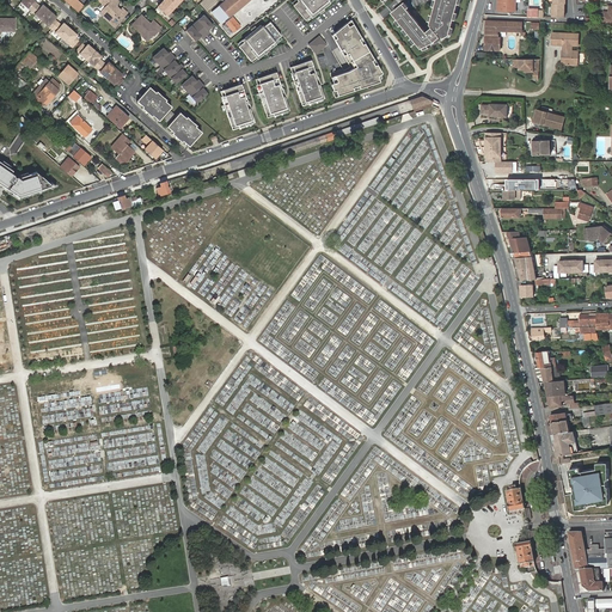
[(61,24),(54,18),(56,17),(42,4),(41,6),(34,0),(20,0),(19,1),(72,47),(78,40),(75,37),(77,35),(62,22),(61,24)]
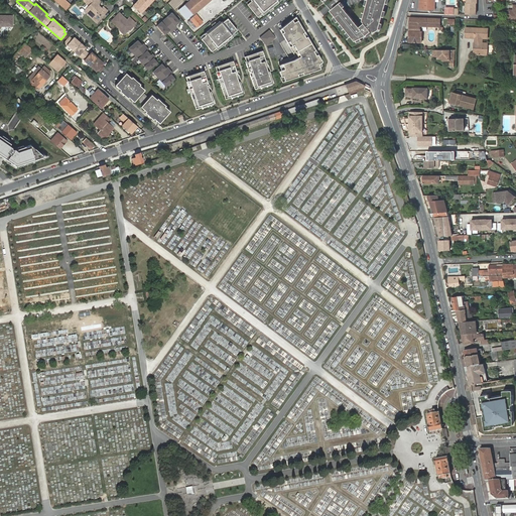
[(97,13),(101,17),(108,9),(105,5),(102,7),(98,3),(98,1),(98,0),(85,0),(89,3),(87,7),(87,10),(93,17),(96,14),(97,13)]
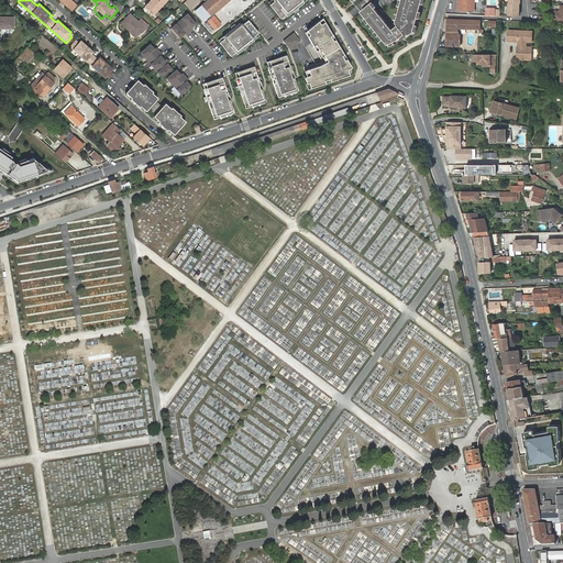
[(154,0),(153,2),(151,0),(150,0),(144,7),(152,14),(162,4),(156,0),(154,0)]
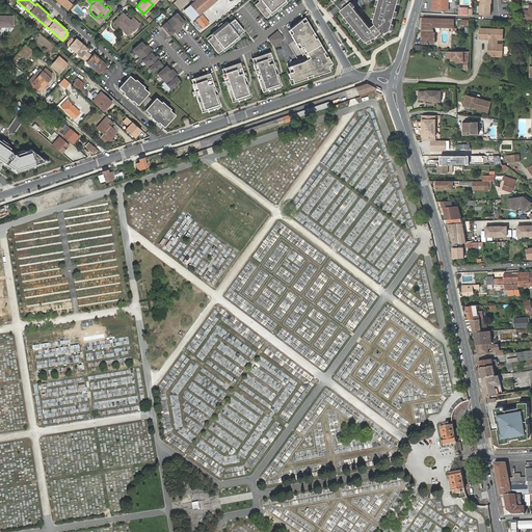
[(196,0),(185,11),(191,20),(197,15),(198,17),(204,12),(217,0),(196,0)]
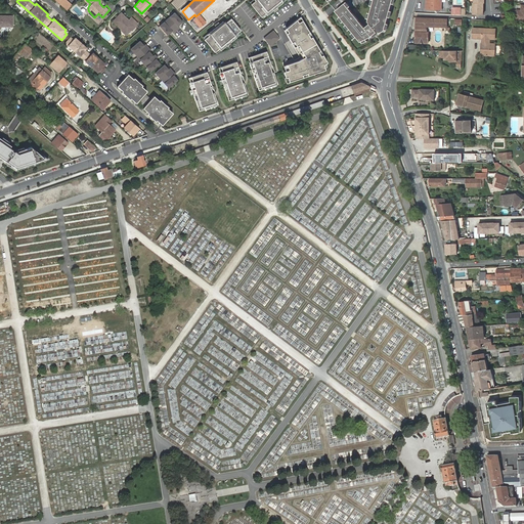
[(254,0),(255,1),(251,4),(261,17),(265,13),(267,15),(282,3),(280,1),(280,0),(254,0)]
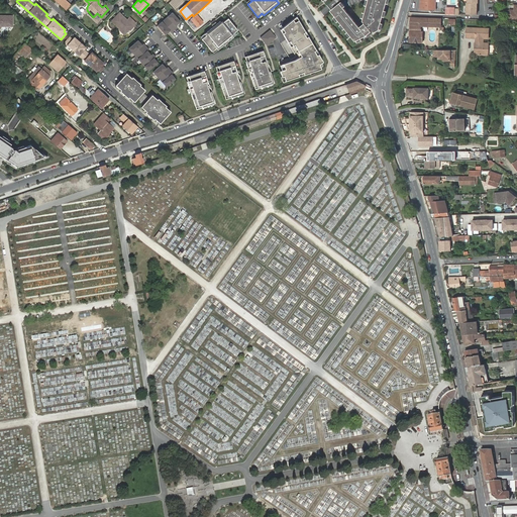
[(387,0),(369,0),(364,22),(366,24),(360,28),(340,5),(331,12),(355,42),(367,37),(372,33),(373,34),(379,31),(387,0)]
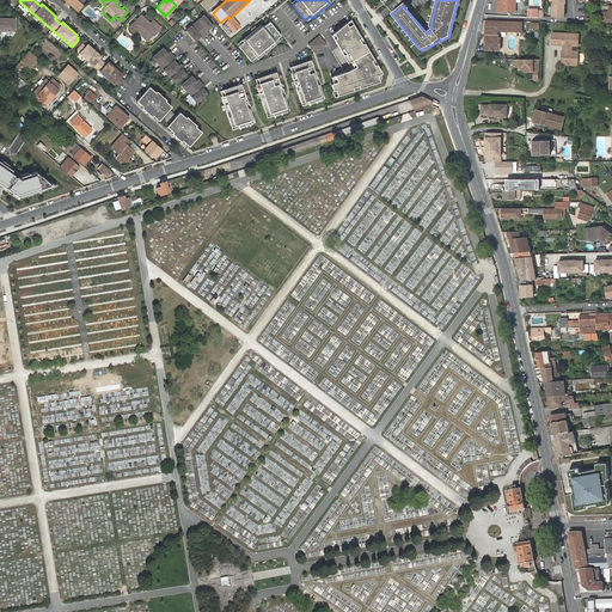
[(499,0),(499,11),(515,12),(515,0),(499,0)]
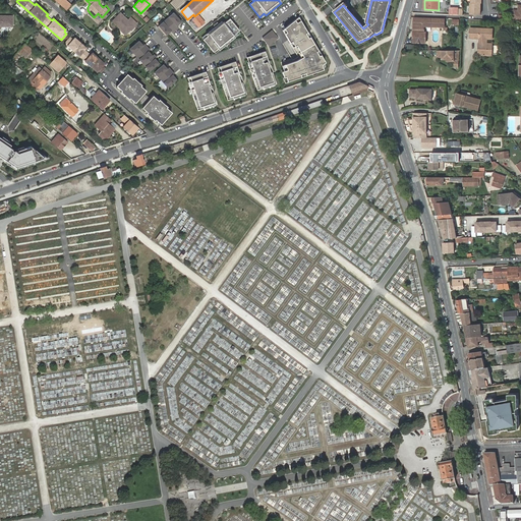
[(481,3),(471,3),(471,14),(480,14),(481,3)]
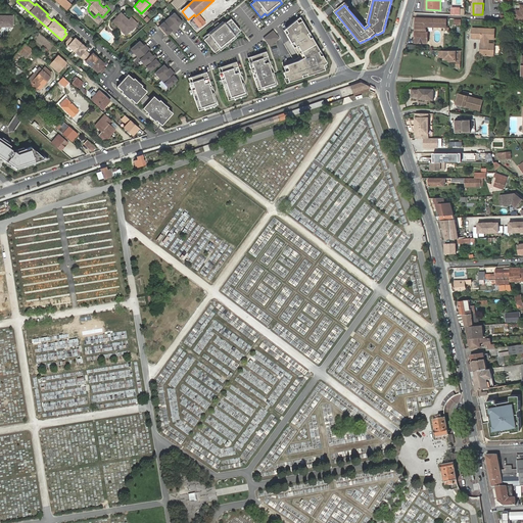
[(122,24),(129,31),(135,24),(136,25),(139,21),(132,14),(130,17),(122,10),(113,18),(121,26),(122,24)]
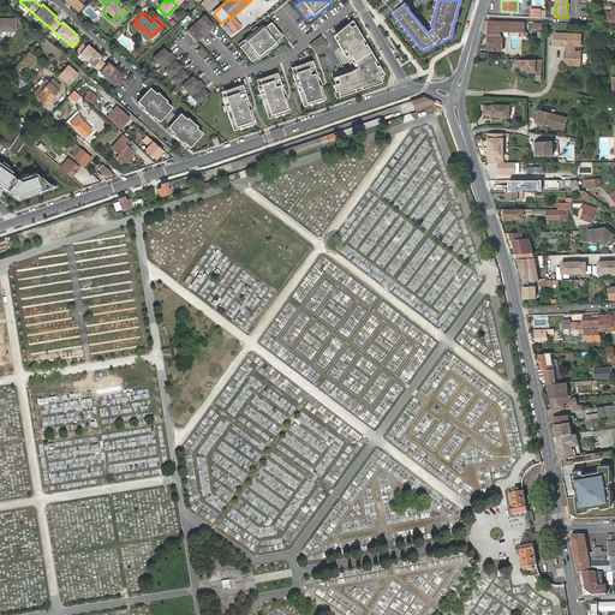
[(206,15),(187,30),(197,41),(203,36),(204,37),(212,31),(209,30),(215,25),(206,15)]
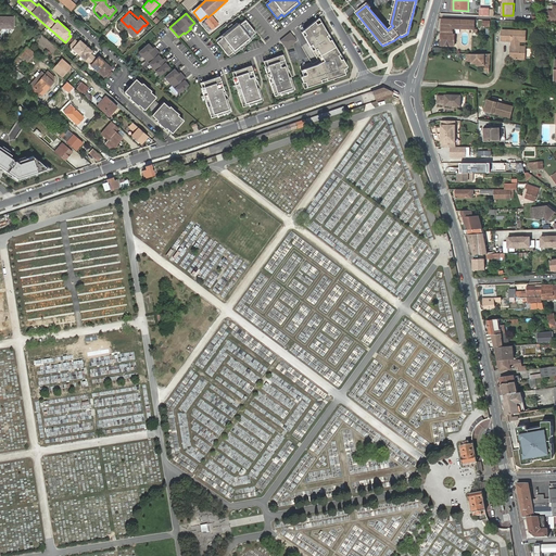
[(14,17),(0,16),(0,30),(2,28),(14,28),(14,17)]
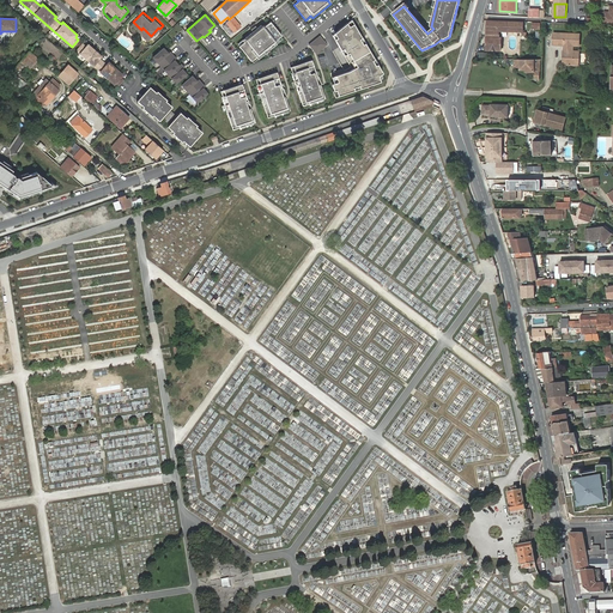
[(234,31),(240,28),(234,19),(228,24),(234,31)]
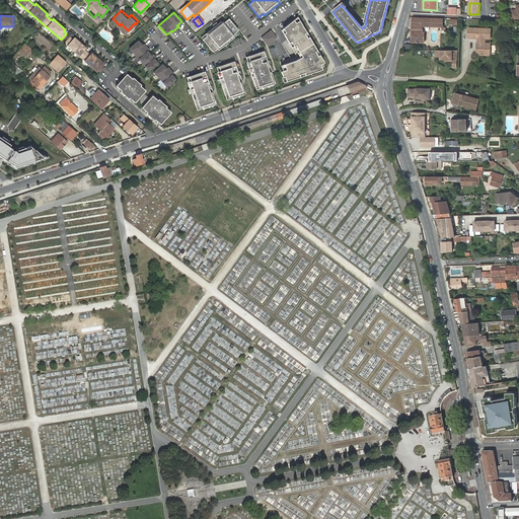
[(298,16),(281,29),(292,48),(295,47),(301,58),(296,60),(281,66),(284,71),(282,72),(285,83),(323,70),(322,65),(326,63),(298,16)]
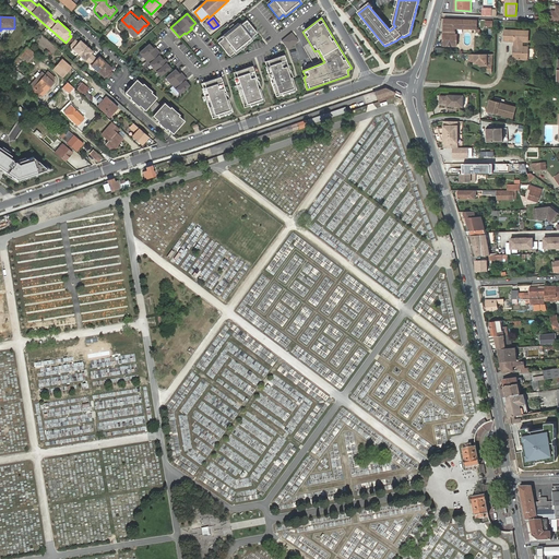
[(223,38),(218,42),(229,55),(234,51),(235,54),(252,39),(250,37),(257,32),(247,20),(240,25),(238,22),(222,36),(223,38)]
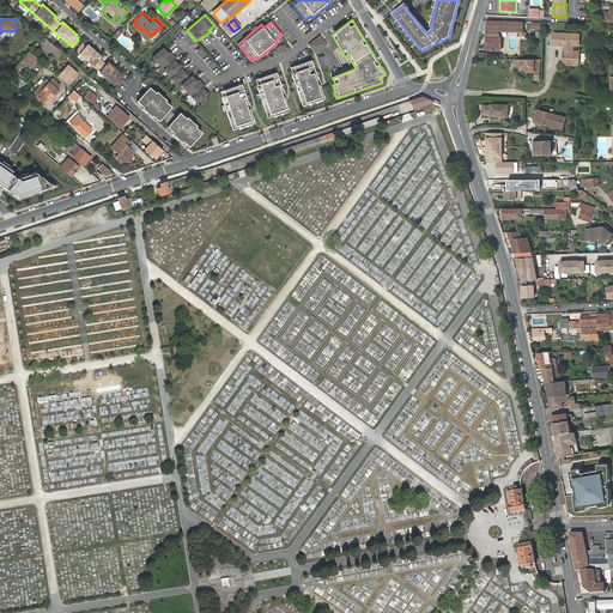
[(487,22),(486,50),(502,52),(502,38),(499,38),(499,31),(523,32),(523,23),(487,22)]
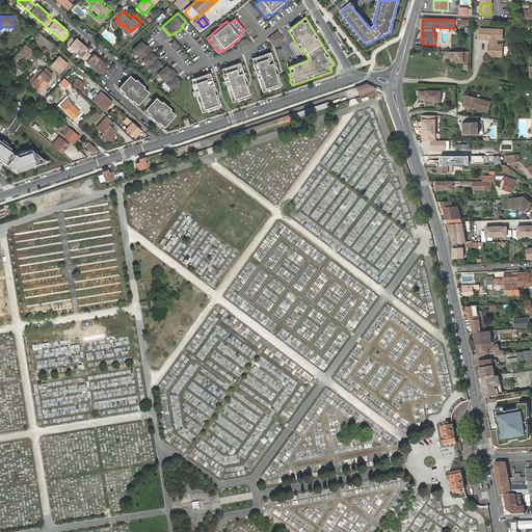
[(129,33),(131,31),(124,24),(123,26),(122,27),(129,33)]
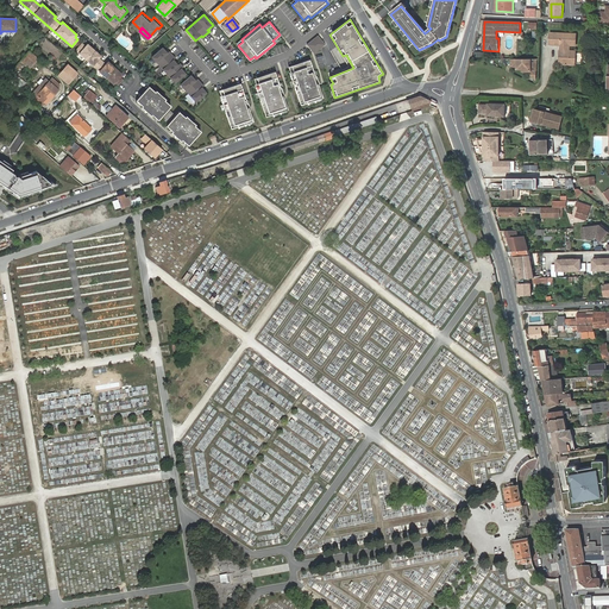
[(559,66),(570,66),(570,58),(572,58),(572,54),(572,52),(572,51),(569,51),(569,45),(575,45),(575,35),(548,33),(548,44),(554,45),(554,43),(559,43),(559,45),(562,45),(560,48),(563,48),(563,50),(559,50),(559,66)]
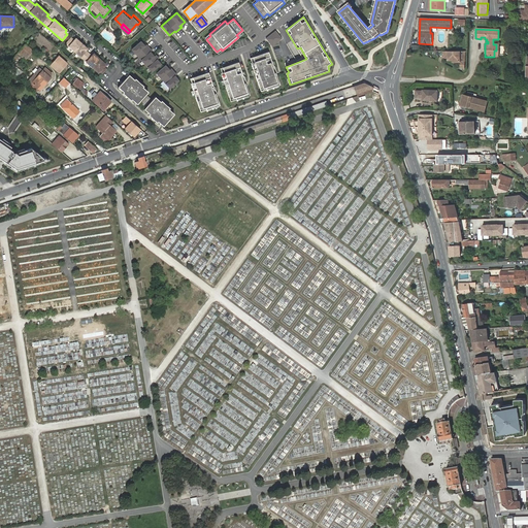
[(272,45),(282,38),(275,31),(266,38),(272,45)]
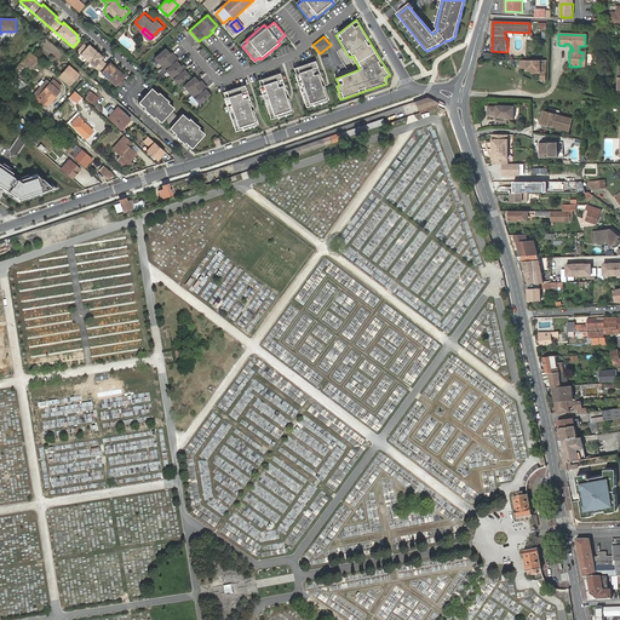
[(126,73),(112,59),(109,62),(103,56),(104,55),(90,41),(89,44),(85,40),(76,51),(118,87),(127,78),(124,75),(126,73)]
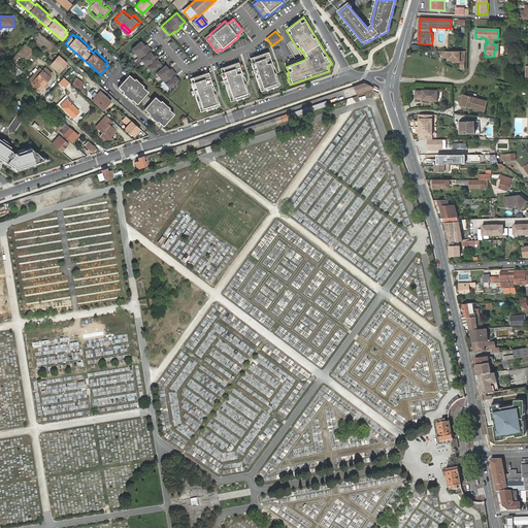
[(141,40),(132,48),(153,71),(162,63),(158,58),(159,57),(157,54),(155,55),(151,51),(153,50),(147,43),(145,44),(141,40)]
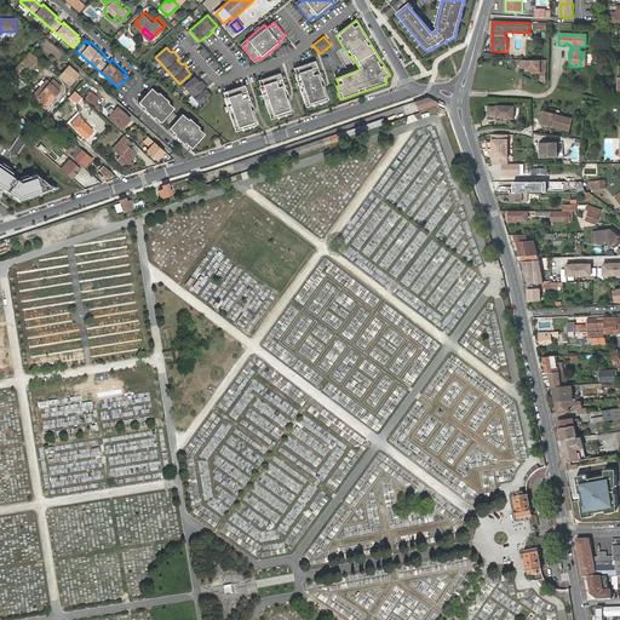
[(40,61),(30,52),(27,57),(35,65),(40,61)]
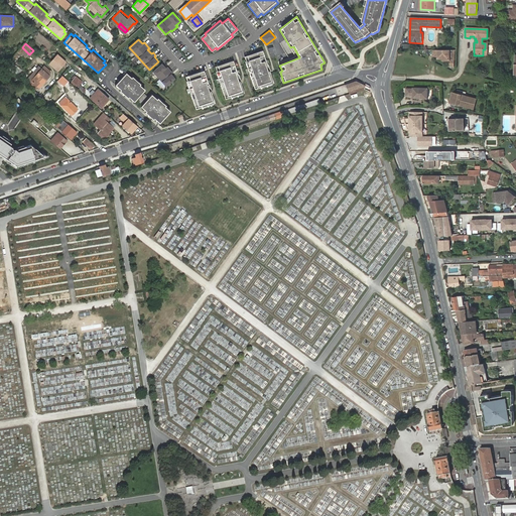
[(262,50),(247,55),(248,59),(246,60),(245,60),(253,86),(259,84),(260,87),(272,83),(262,50)]
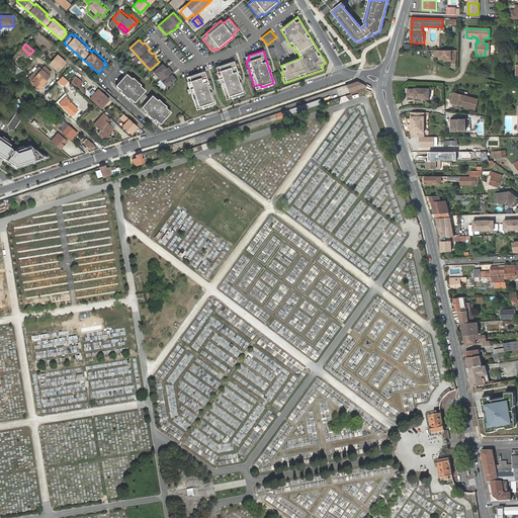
[(451,51),(435,51),(435,57),(440,57),(440,59),(445,59),(445,61),(451,61),(451,51)]
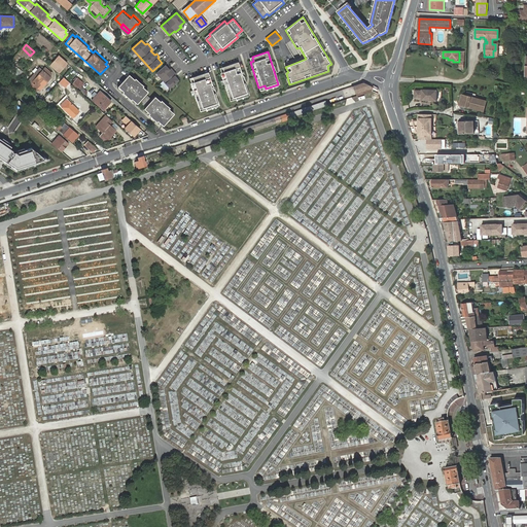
[(59,57),(50,66),(59,73),(67,64),(59,57)]
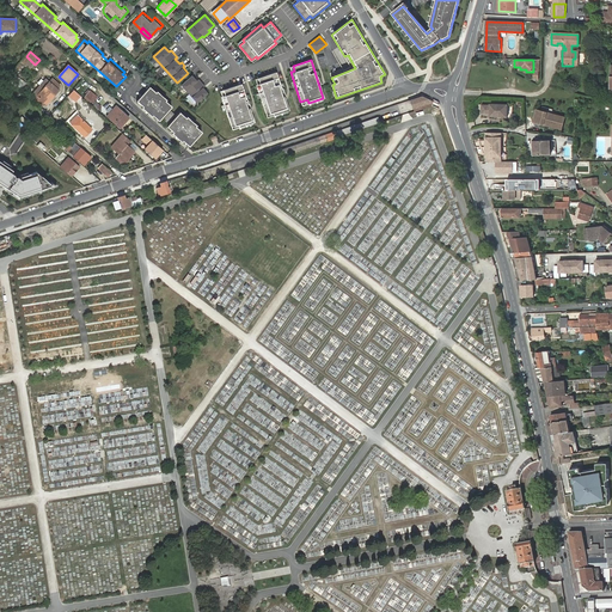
[(256,84),(265,114),(273,111),(274,115),(288,109),(276,71),(258,77),(259,83),(257,84),(256,84)]
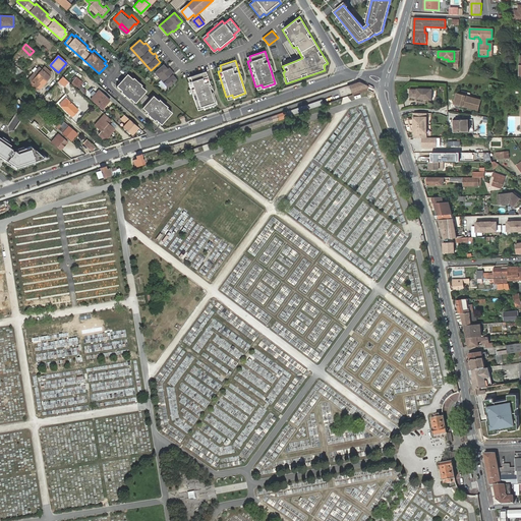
[(164,63),(155,71),(168,87),(177,78),(173,73),(174,72),(169,66),(168,67),(164,63)]
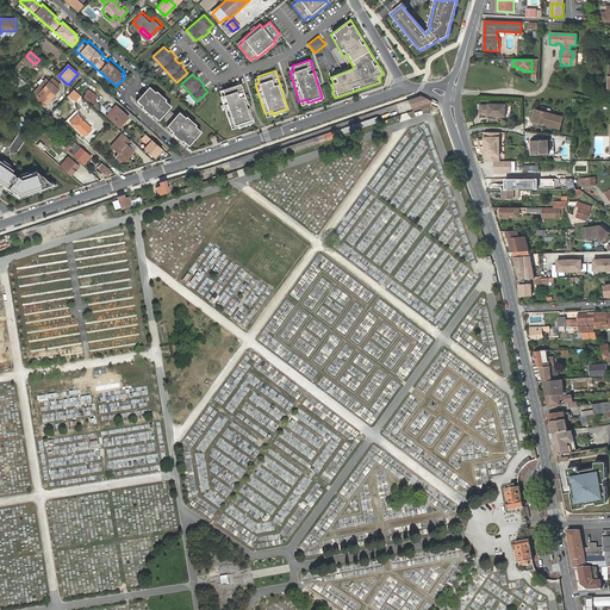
[(51,97),(55,98),(61,92),(58,89),(61,87),(53,80),(38,97),(45,104),(51,97)]
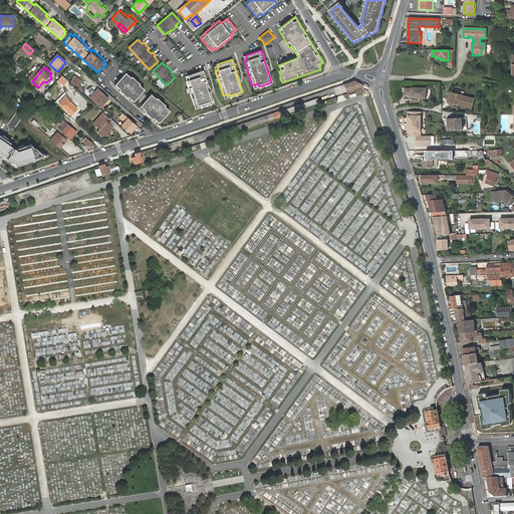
[(203,69),(188,74),(189,79),(187,79),(186,80),(194,105),(200,103),(201,105),(213,101),(203,69)]
